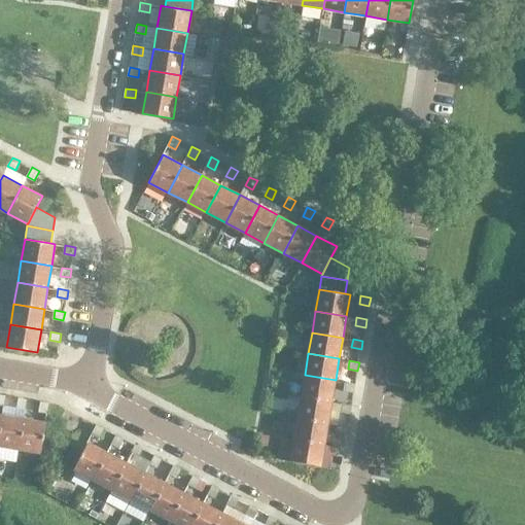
[(331,401),(336,380),(305,375),(301,396),(331,401)]
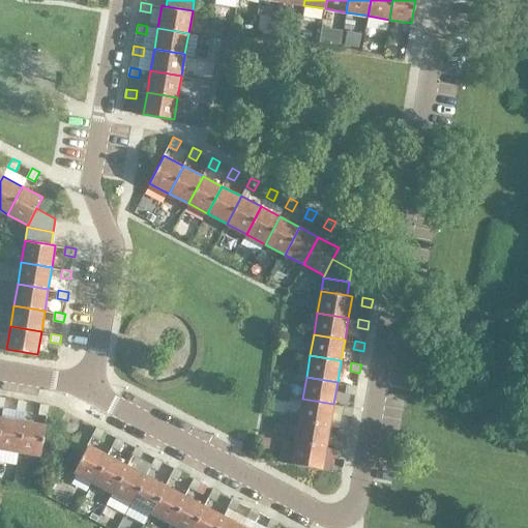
[(356,393),(357,385),(348,384),(346,392),(356,393)]
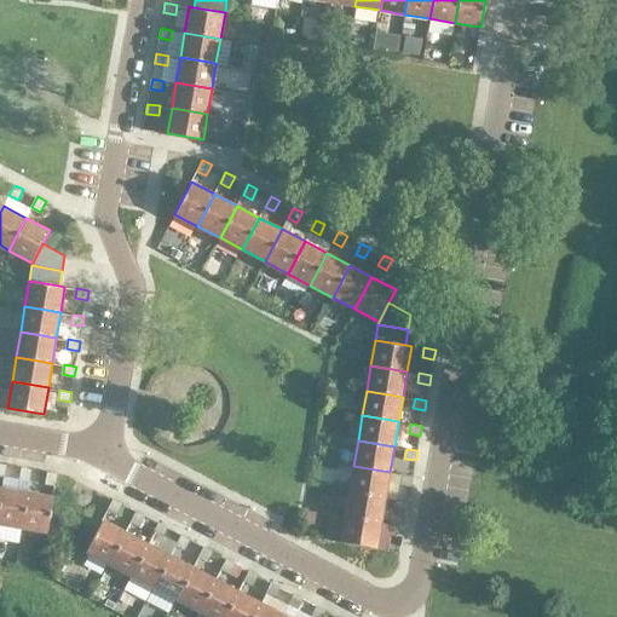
[(386,497),(390,472),(353,466),(350,491),(386,497)]
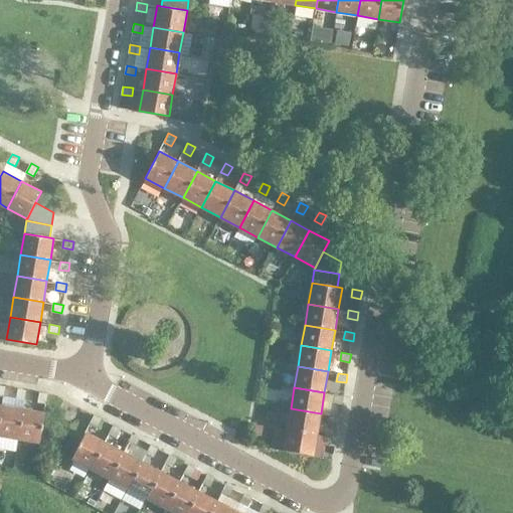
[(25,399),(27,389),(19,388),(17,397),(25,399)]
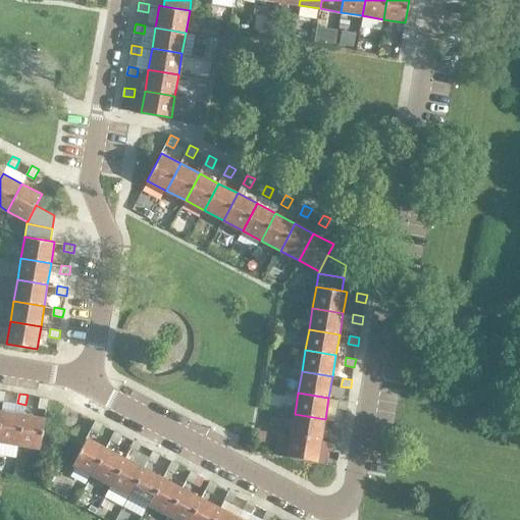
[(47,408),(49,398),(41,397),(39,407),(47,408)]
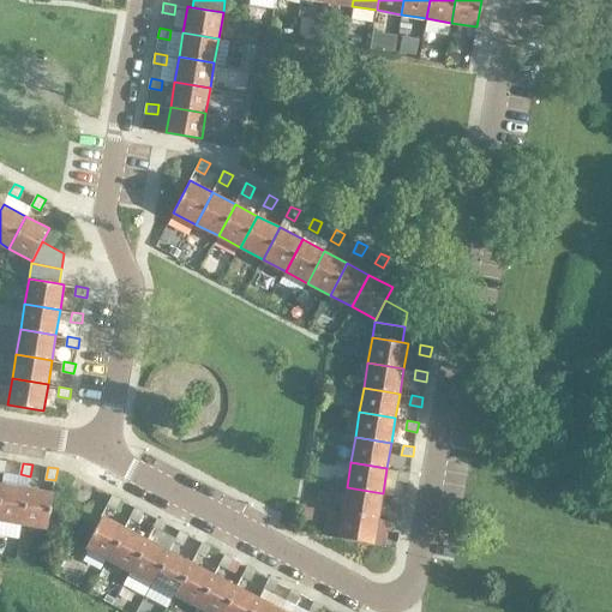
[(408,481),(411,472),(399,471),(397,479),(408,481)]
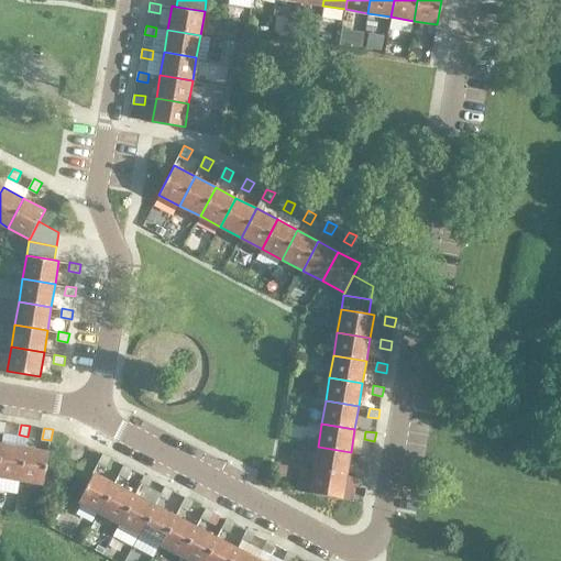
[(0,475),(20,480),(25,447),(3,443),(0,460),(0,475)]
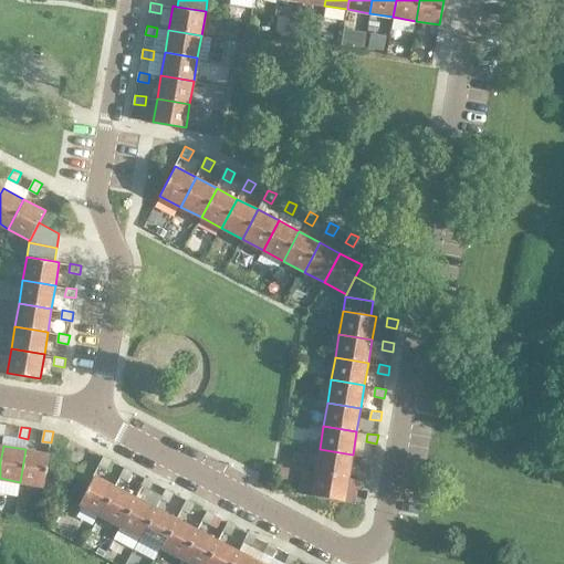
[(43,487),(49,453),(25,449),(20,482),(43,487)]
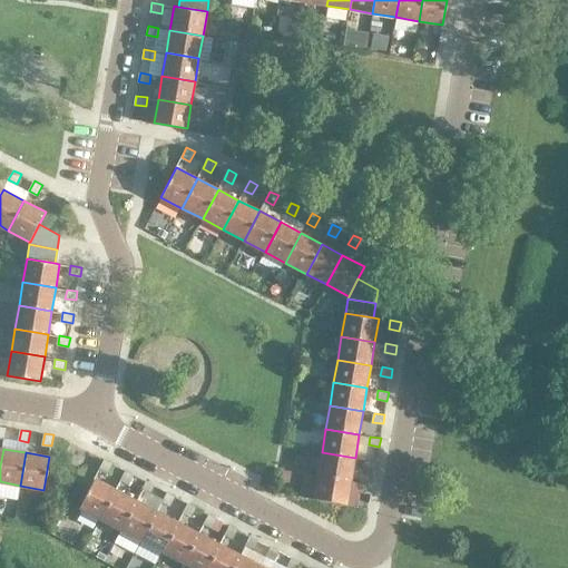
[(351,480),(355,458),(322,452),(317,475),(351,480)]
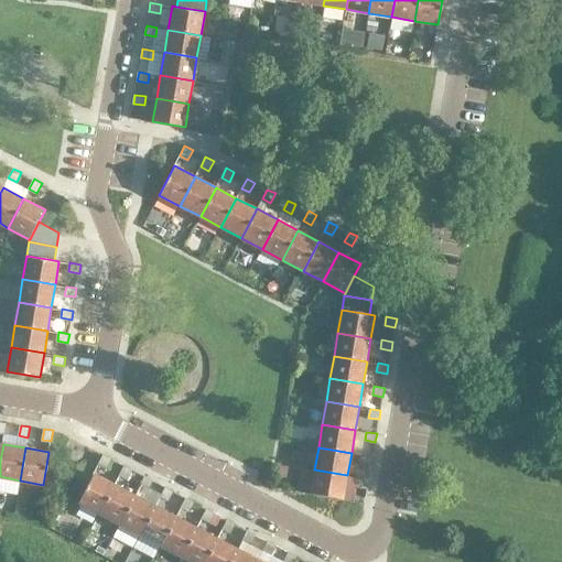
[(107,467),(111,457),(104,454),(99,463),(107,467)]
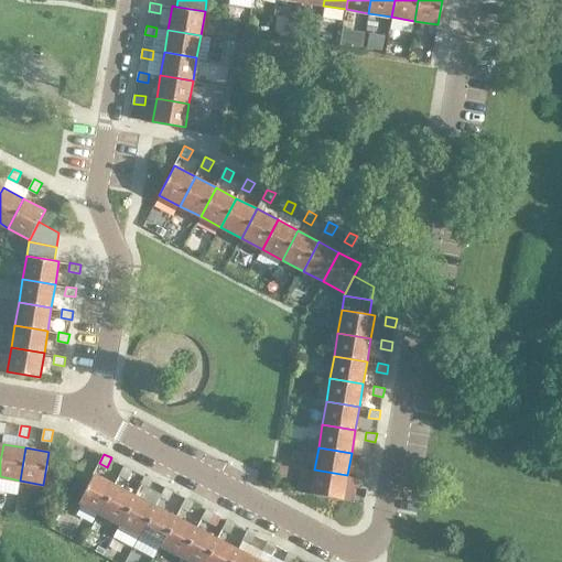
[(371,465),(373,456),(361,454),(360,463),(371,465)]
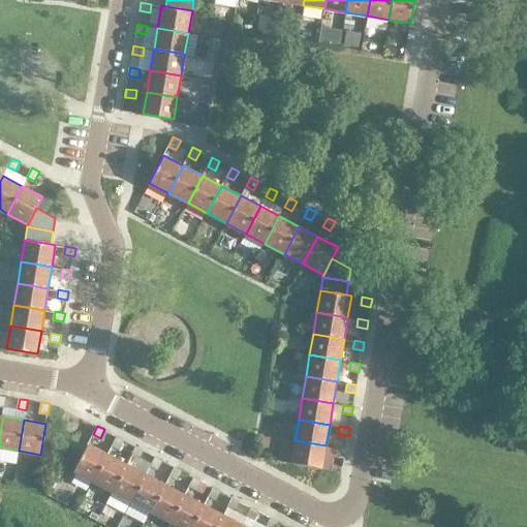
[(120,448),(124,439),(117,436),(113,444),(120,448)]
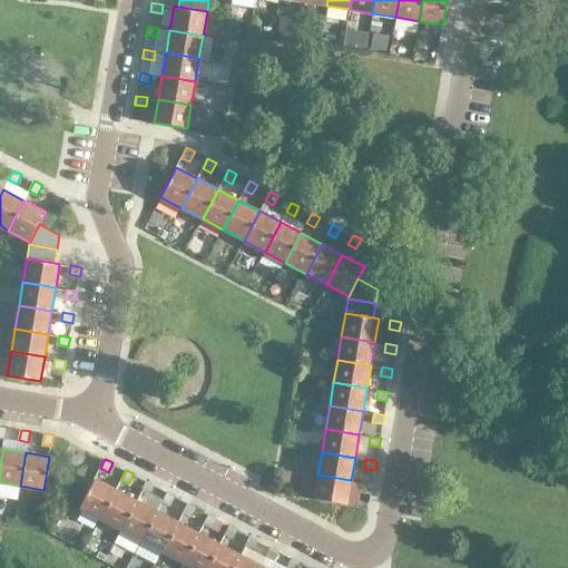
[(346,505),(351,480),(317,475),(314,499),(346,505)]
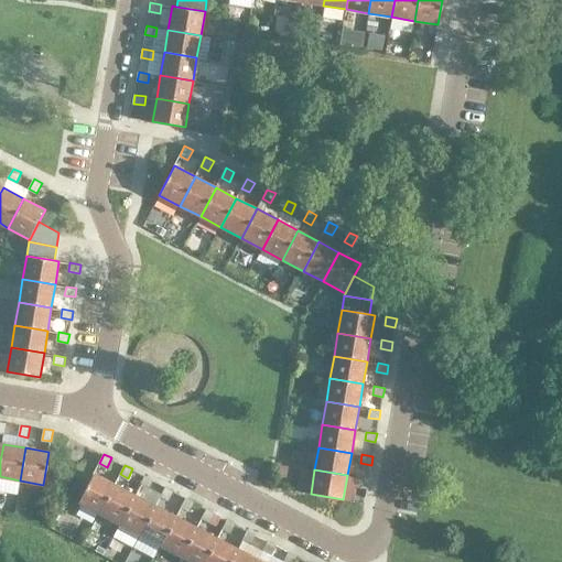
[(99,514),(115,484),(94,473),(78,503),(99,514)]
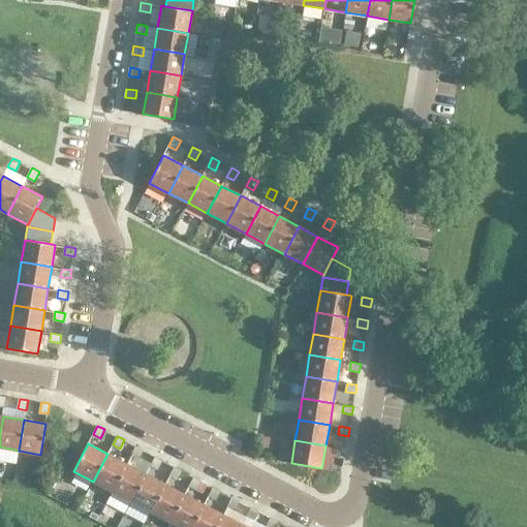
[(140,459),(144,450),(136,445),(131,455),(140,459)]
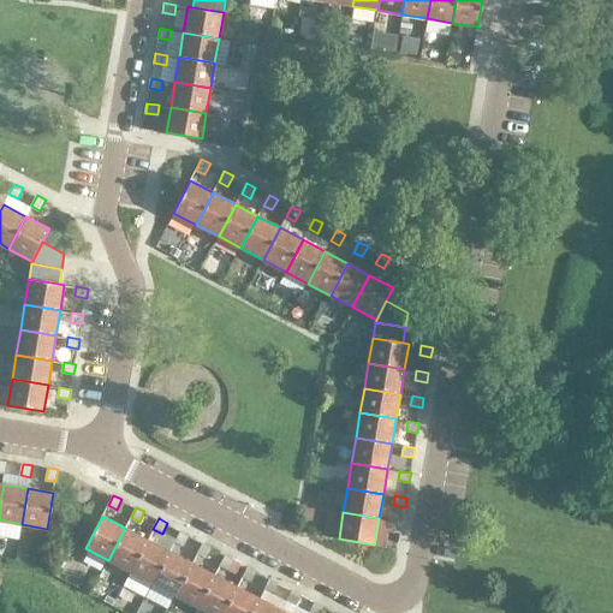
[(400,533),(403,523),(391,521),(390,530),(400,533)]
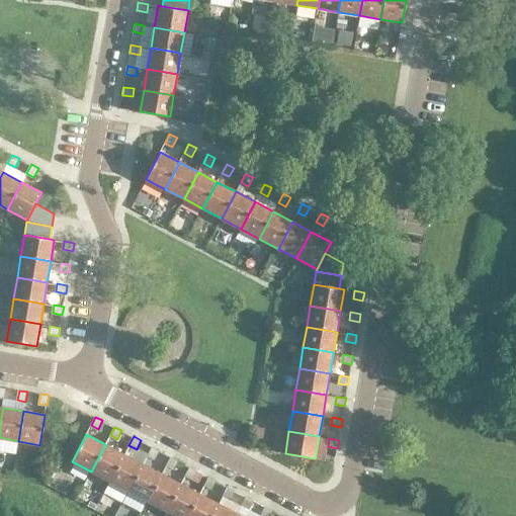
[(110,482),(124,454),(105,444),(91,471),(110,482)]
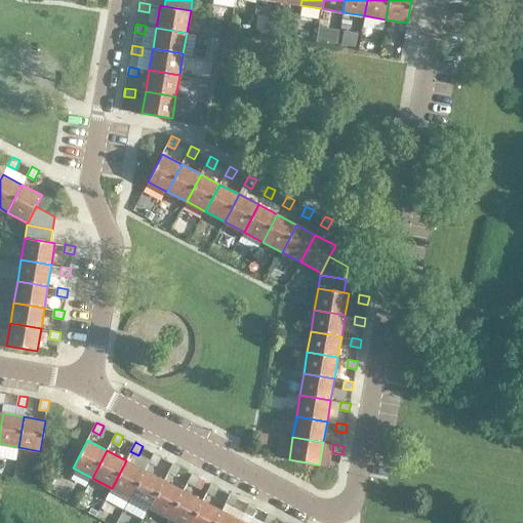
[(157,466),(162,456),(155,452),(150,461),(157,466)]
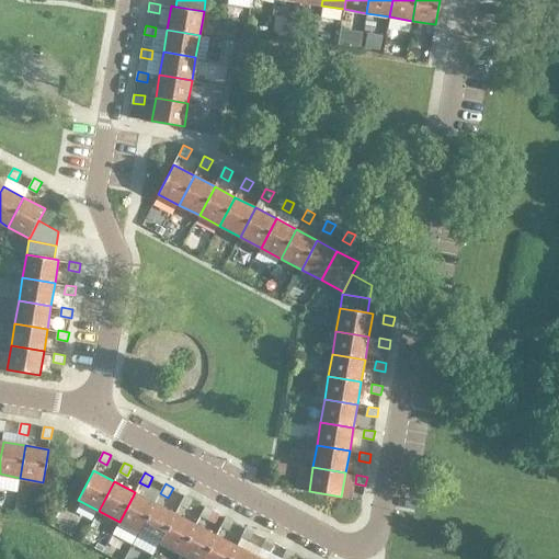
[(140,532),(155,503),(135,492),(120,522),(140,532)]
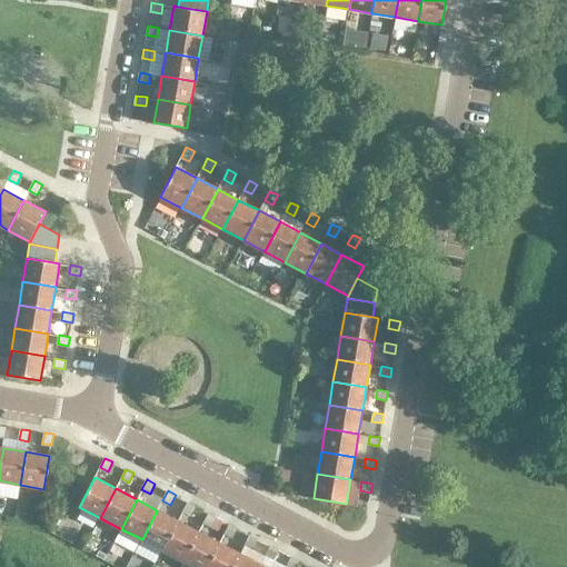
[(191,515),(196,506),(188,501),(183,511),(191,515)]
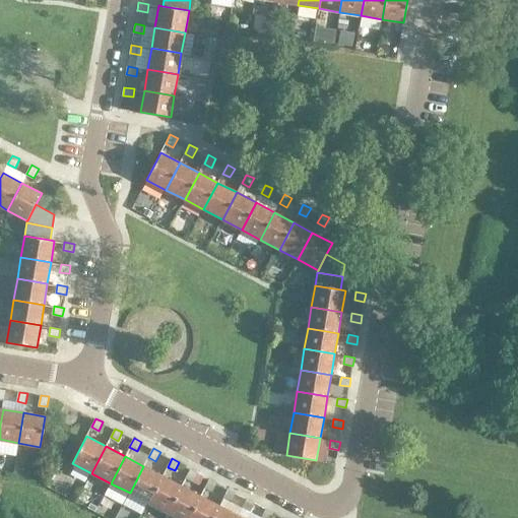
[(148,503),(163,475),(143,466),(130,493),(148,503)]
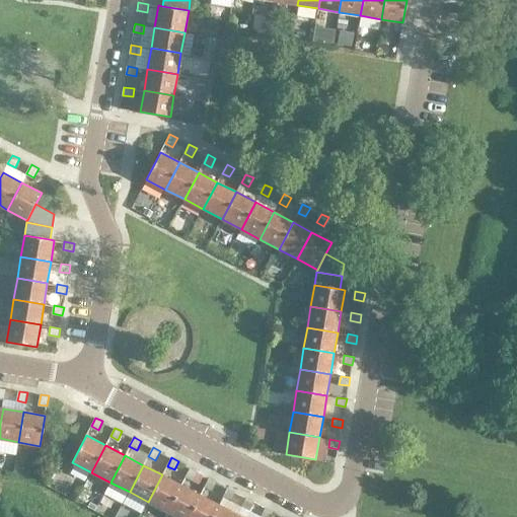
[(194,479),(198,470),(191,467),(186,475),(194,479)]
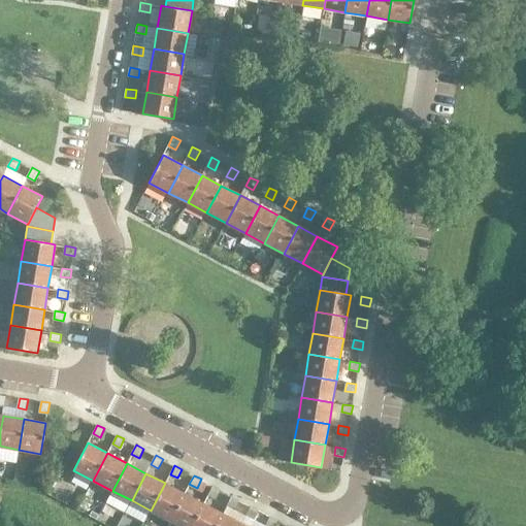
[(170,521),(185,493),(165,483),(151,511),(170,521)]
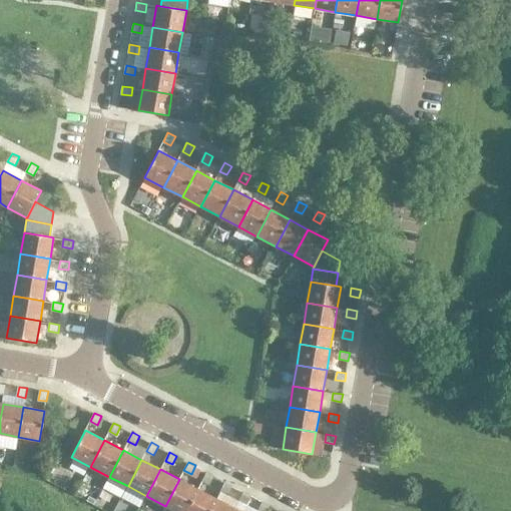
[(209,484),(214,475),(207,472),(202,480),(209,484)]
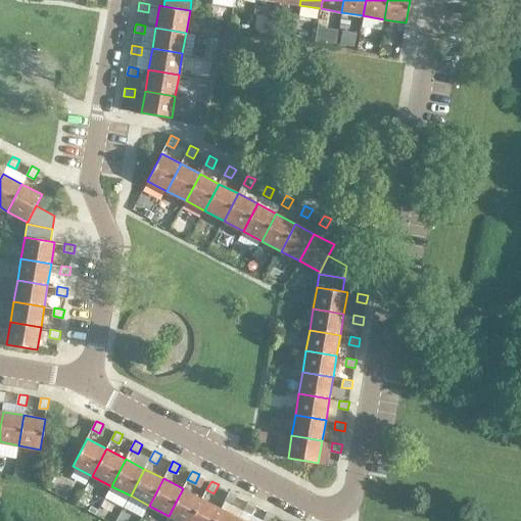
[(178,520),(190,520),(201,499),(183,488),(169,516),(178,520)]
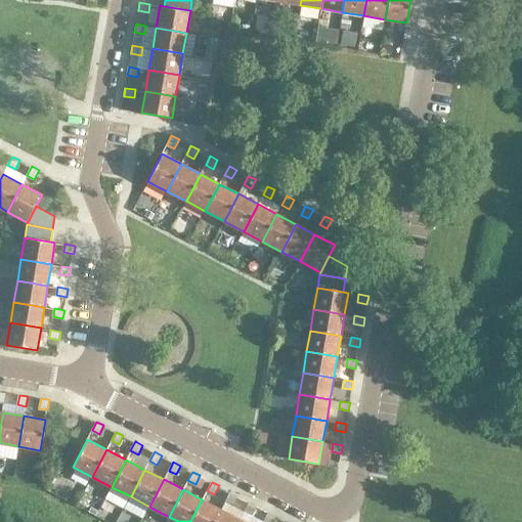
[(233,505),(237,495),(230,491),(226,501),(233,505)]
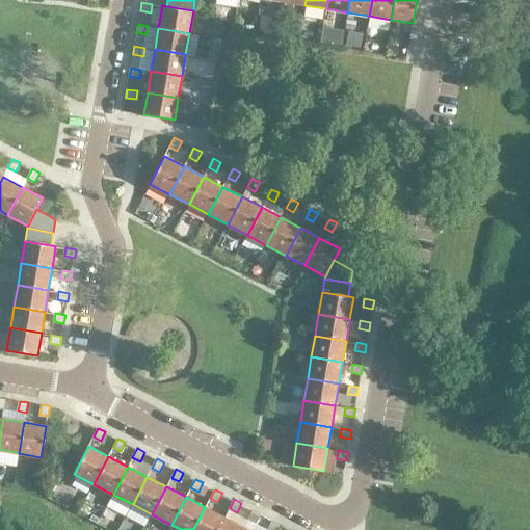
[(217,529),(224,518),(205,507),(193,529),(217,529)]
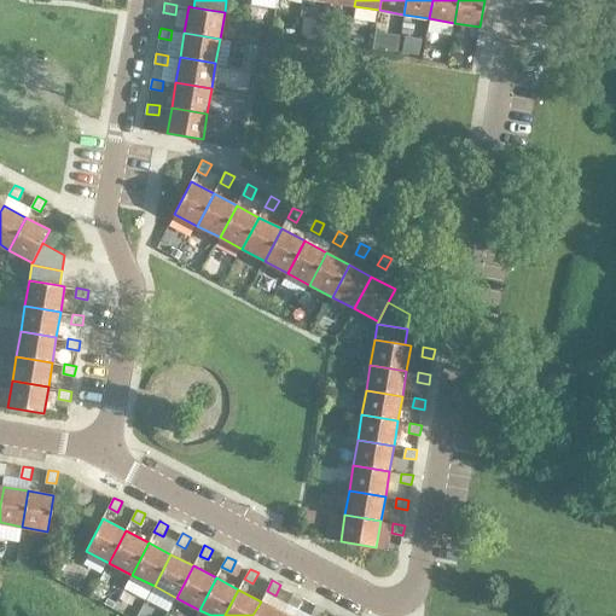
[(297,606),(303,597),(295,592),(289,603),(297,606)]
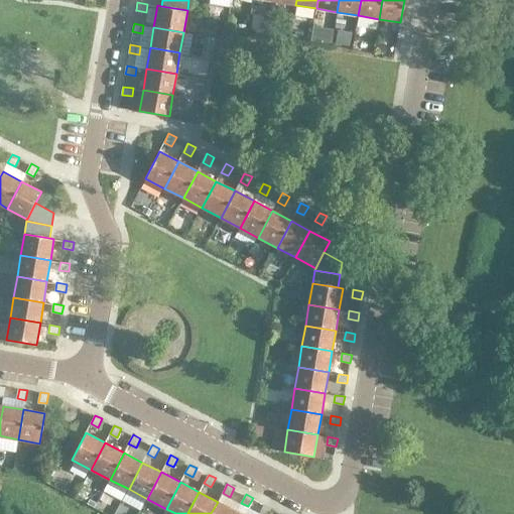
[(235,513),(237,512),(218,502),(211,513),(235,513)]
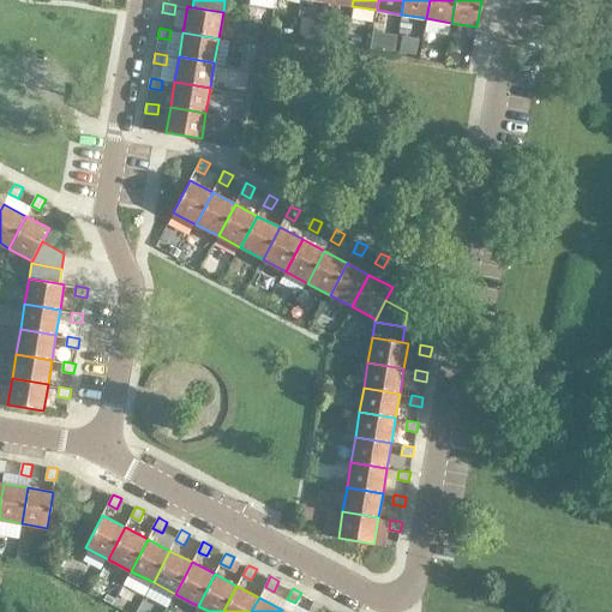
[(312,611),(319,611),(324,605),(316,600),(310,610),(312,611)]
